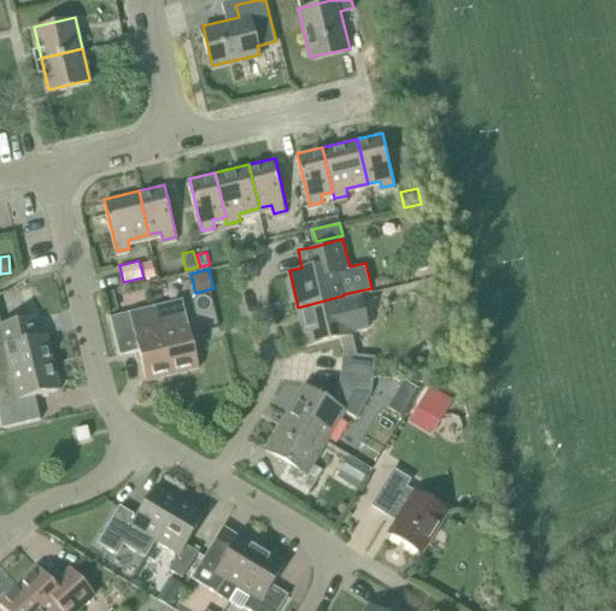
[(432,281),(416,285),(418,293),(426,298),(435,295),(432,281)]
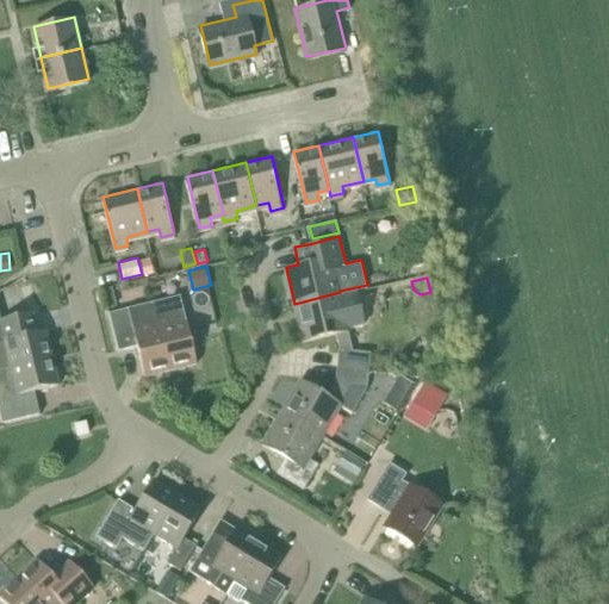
[(340,292),(294,304),(303,338),(337,330),(341,346),(340,346),(339,365),(368,368),(371,349),(353,347),(348,325),(364,322),(356,290),(341,294),(340,292)]
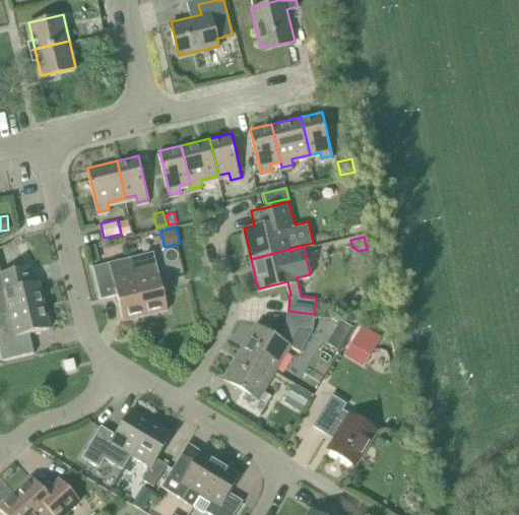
[(168,307),(159,271),(153,250),(132,255),(145,313),(168,307)]
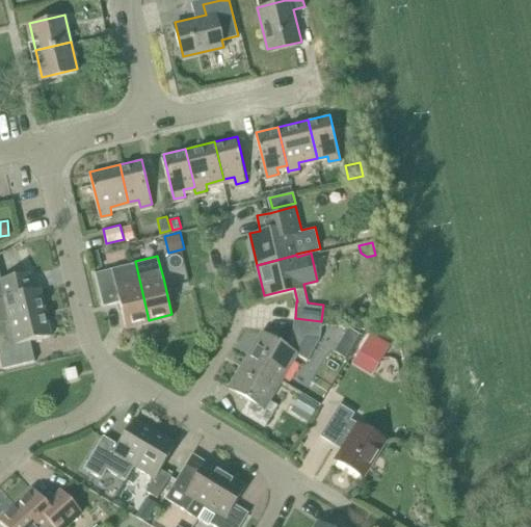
[(96,270),(104,304),(120,299),(126,325),(149,320),(134,261),(96,270)]
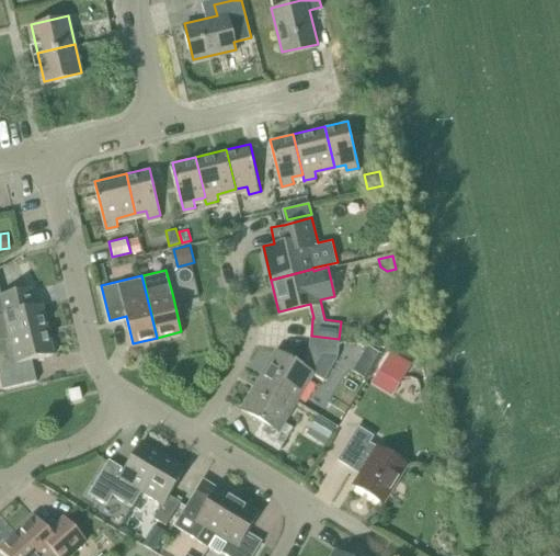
[(0,337),(48,326),(43,301),(35,303),(31,285),(1,293),(0,292),(0,337)]
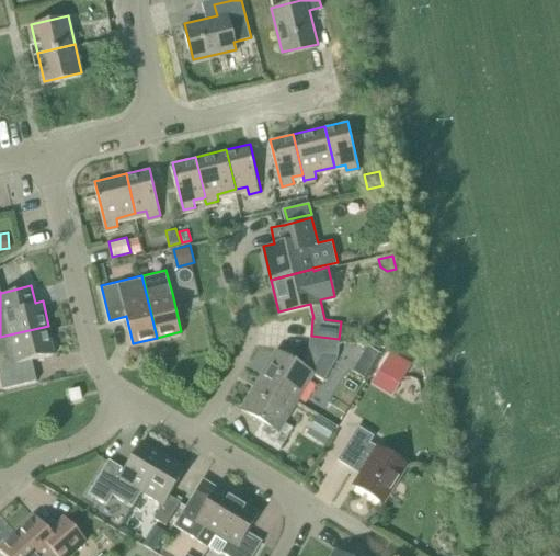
[(54,351),(48,326),(0,337),(0,369),(4,387),(37,379),(31,356),(54,351)]
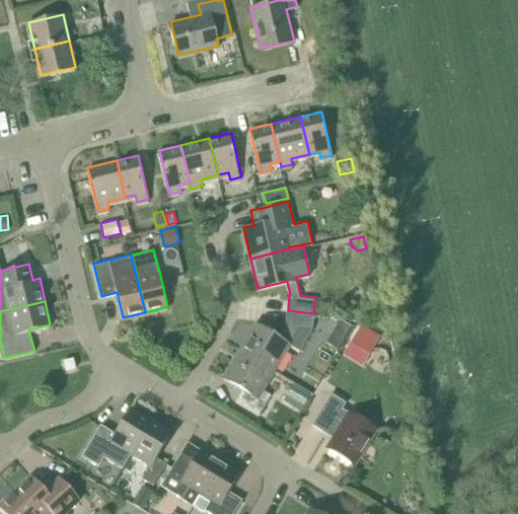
[(255,322),(240,348),(275,369),(290,345),(298,350),(311,327),(313,313),(288,310),(286,324),(287,324),(287,326),(280,337),(255,322)]
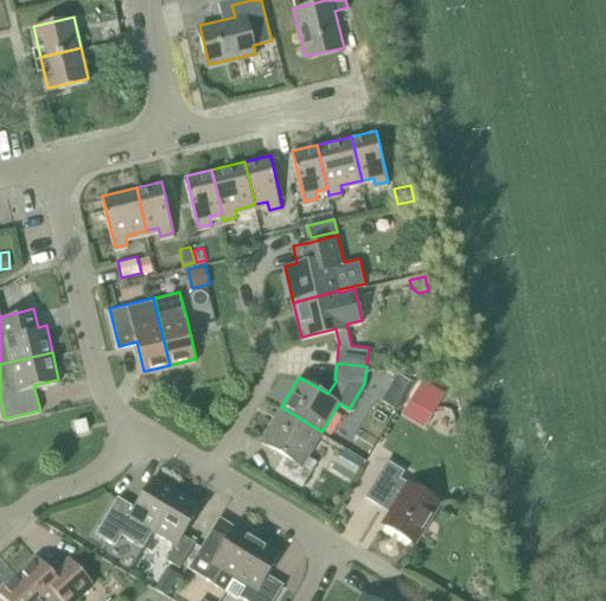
[(399,371),(391,382),(404,390),(412,378),(399,371)]
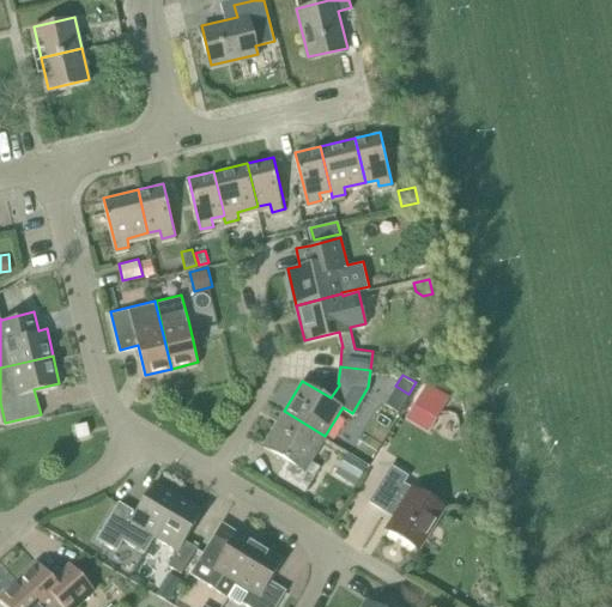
[(426,382),(407,412),(426,424),(446,394),(426,382)]
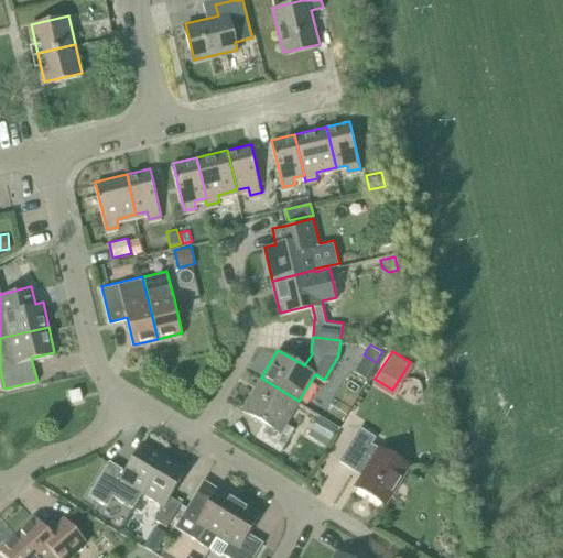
[(261,378),(244,407),(263,420),(256,433),(281,448),(295,426),(287,420),(299,401),(261,378)]
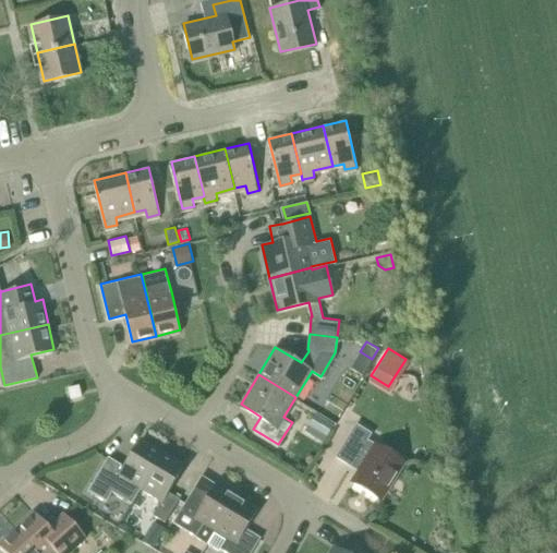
[(82,393),(80,383),(69,385),(72,396),(82,393)]
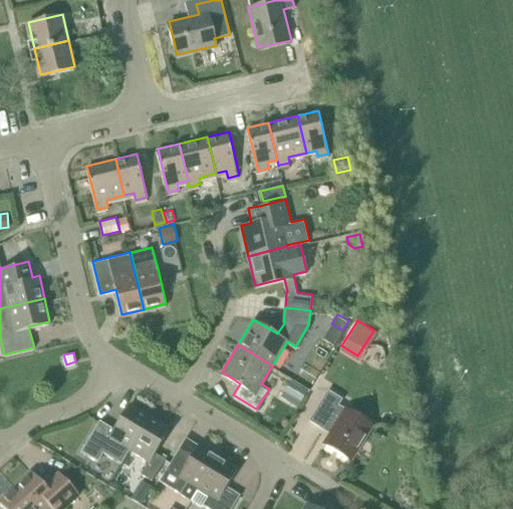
[(280,396),(297,406),(307,389),(290,378),(280,396)]
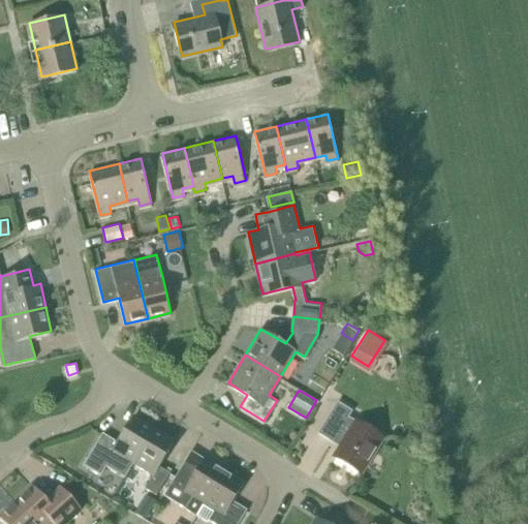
[(350,414),(354,408),(339,399),(319,431),(334,439),(336,436),(343,440),(334,455),(363,472),(385,436),(350,414)]
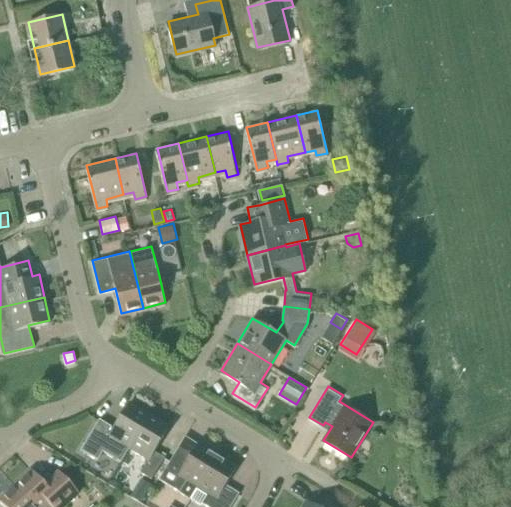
[(130,446),(150,413),(130,401),(114,428),(101,420),(84,447),(98,456),(102,449),(121,460),(129,446),(130,446)]
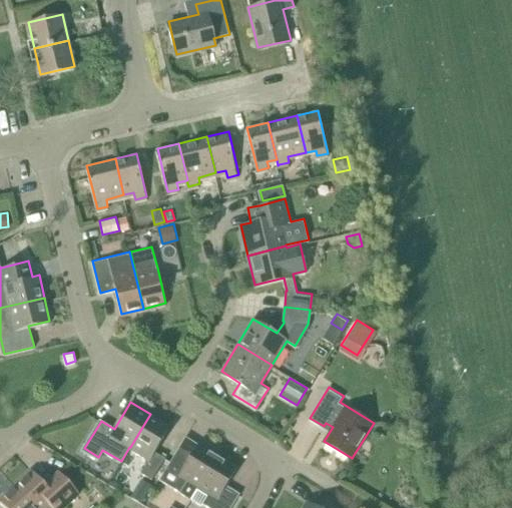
[(149,459),(141,471),(152,478),(165,457),(155,451),(170,425),(150,414),(130,447),(149,459)]
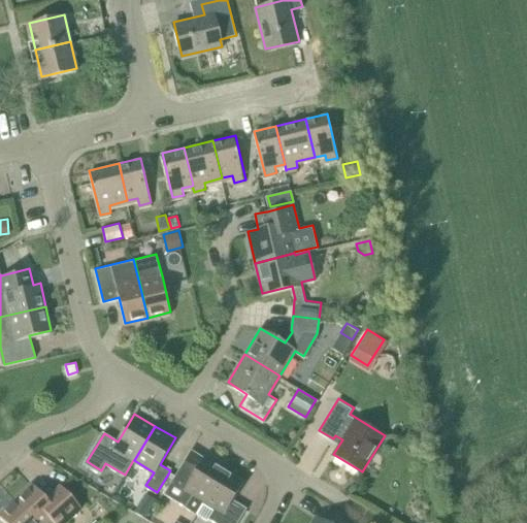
[(182,466),(165,492),(187,505),(198,513),(225,467),(204,455),(194,474),(182,466)]
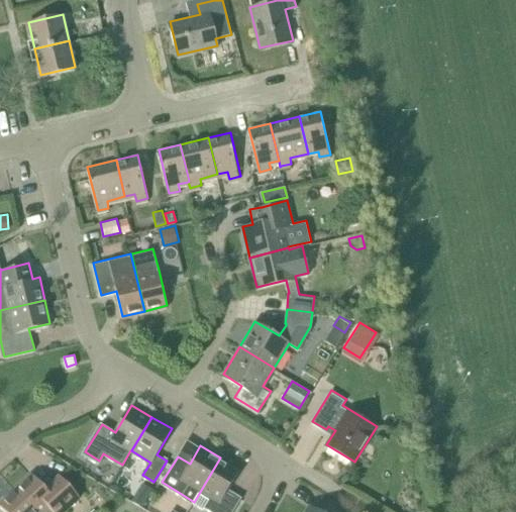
[(220,457),(194,502),(203,507),(204,506),(214,511),(232,511),(242,496),(229,488),(240,470),(220,457)]
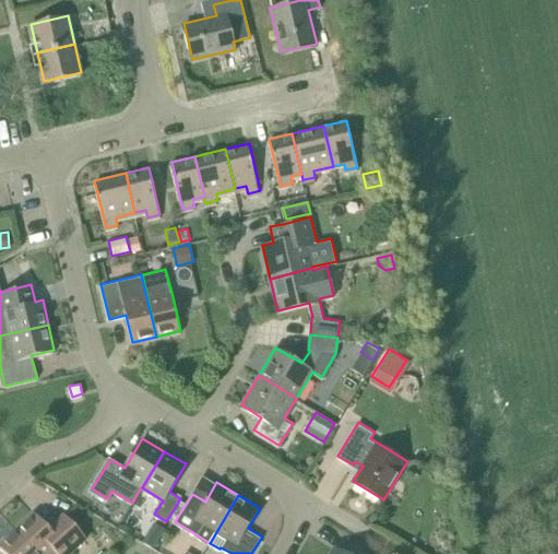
[(35,510),(16,527),(40,553),(66,553),(70,551),(85,535),(63,511),(48,526),(35,510)]
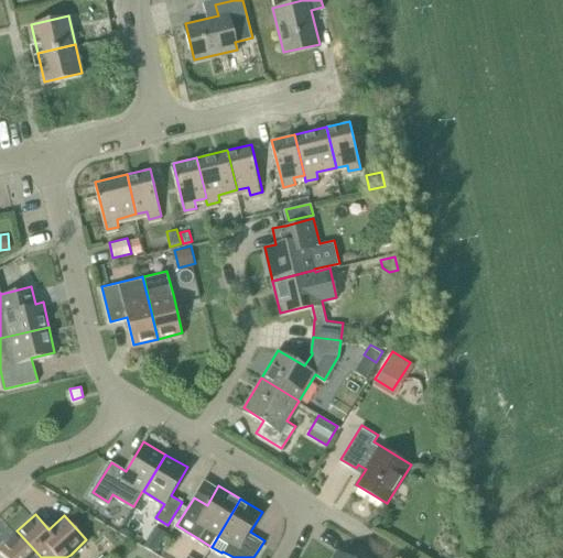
[(169,535),(157,527),(145,545),(158,551),(169,535)]
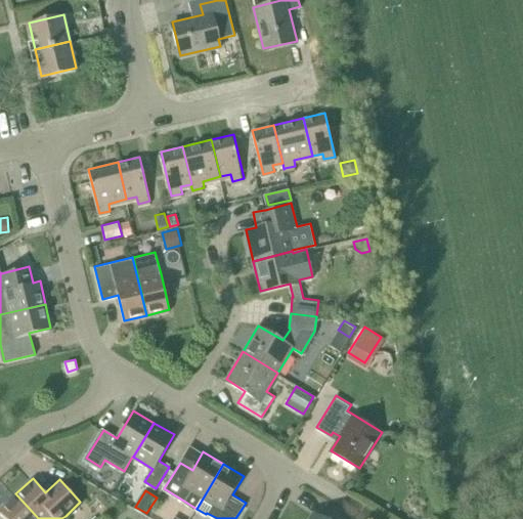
[(38,518),(15,493),(0,508),(0,511),(7,518),(38,518)]
